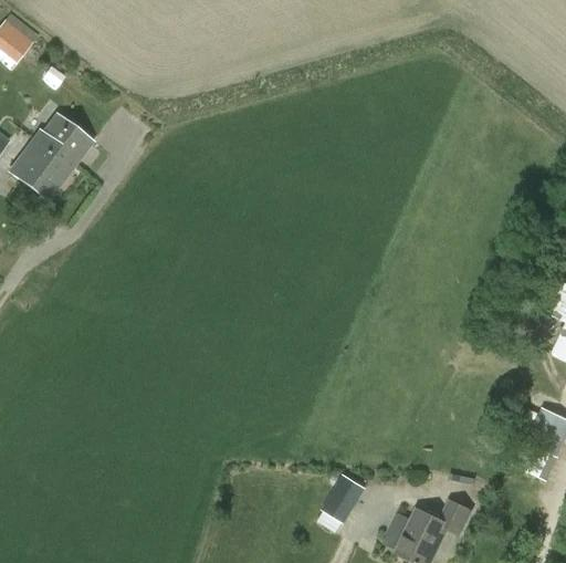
[(0,22),(0,52),(13,63),(39,33),(11,9),(0,22)]
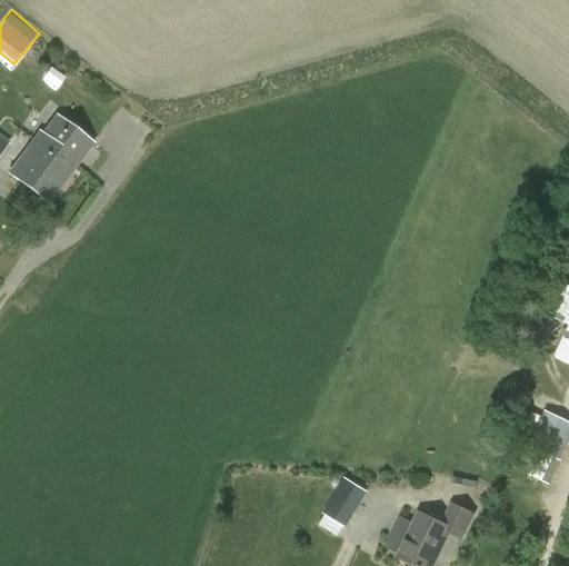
[(40,129),(32,140),(72,169),(92,141),(56,113),(42,131),(40,129)]
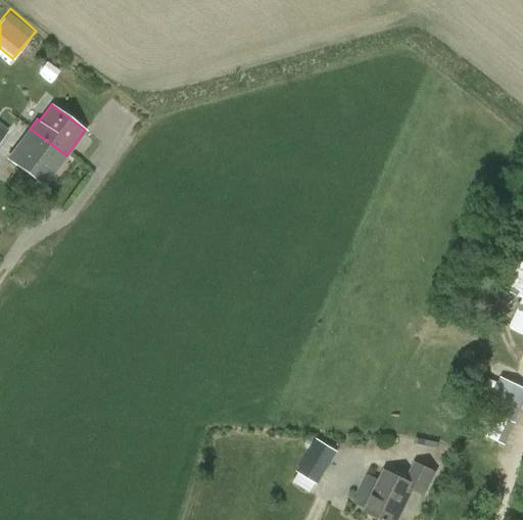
[(44,185),(66,155),(30,129),(8,157),(44,185)]
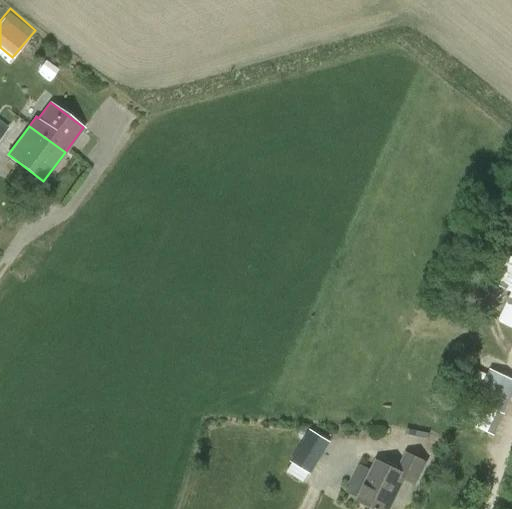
[(511,289),(498,317),(511,323),(511,289)]
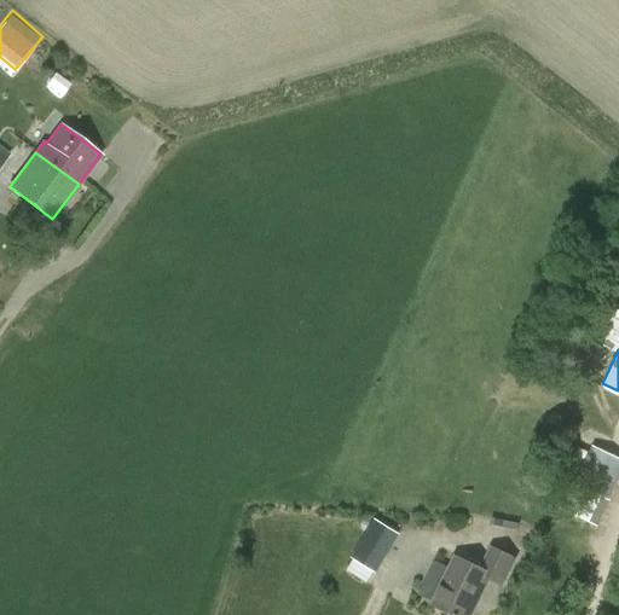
[(618,473),(618,456),(593,444),(574,481),(608,497),(618,473)]
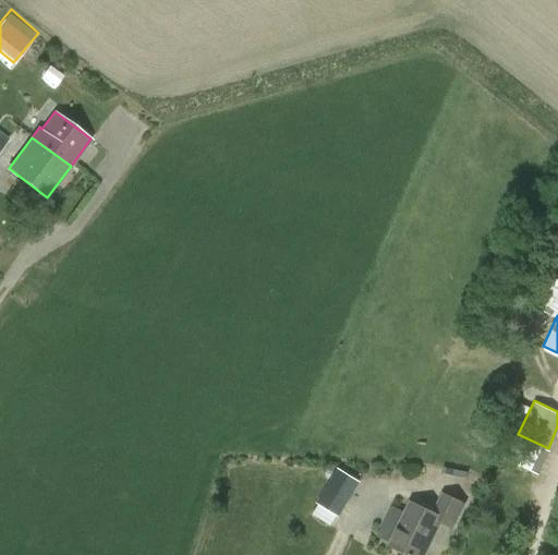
[(339,515),(360,481),(338,467),(316,501),(339,515)]
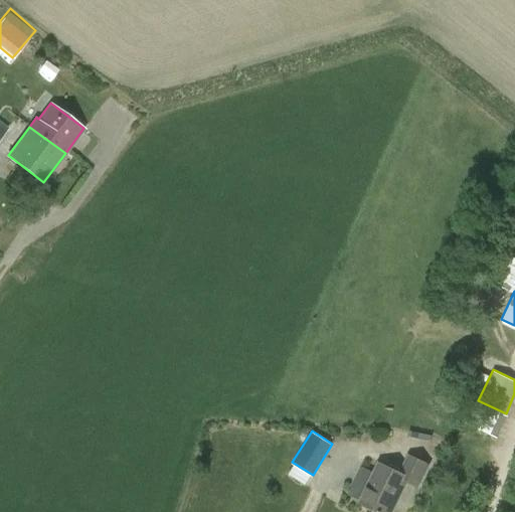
[(397,475),(385,469),(376,464),(357,504),(373,511),(389,511),(405,480),(418,486),(430,464),(407,453),(397,475)]
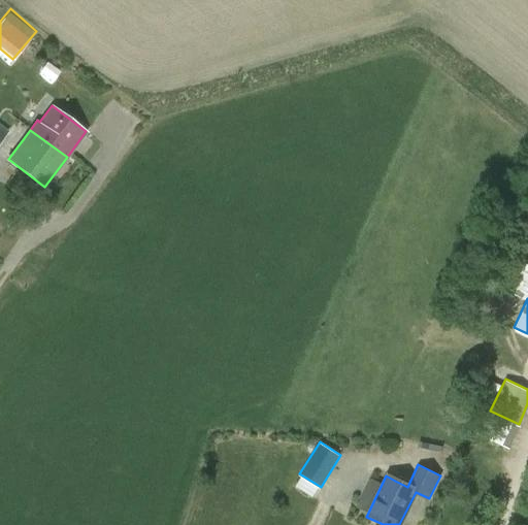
All buildings are outlined.
